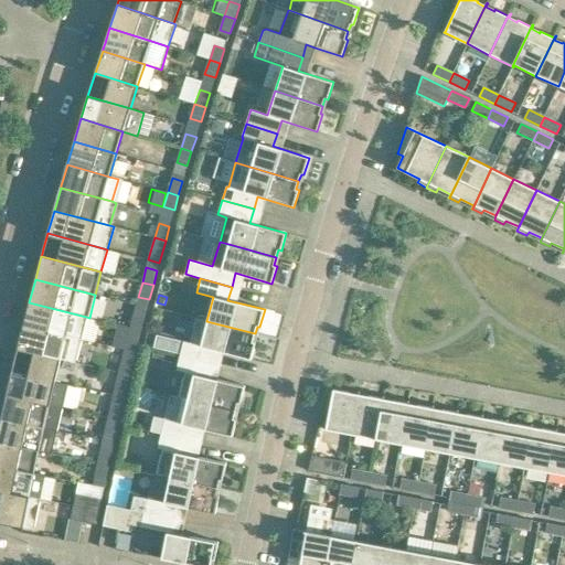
[(23,323),(23,326),(66,336),(82,340),(86,317),(29,302),(25,318),(23,323)]
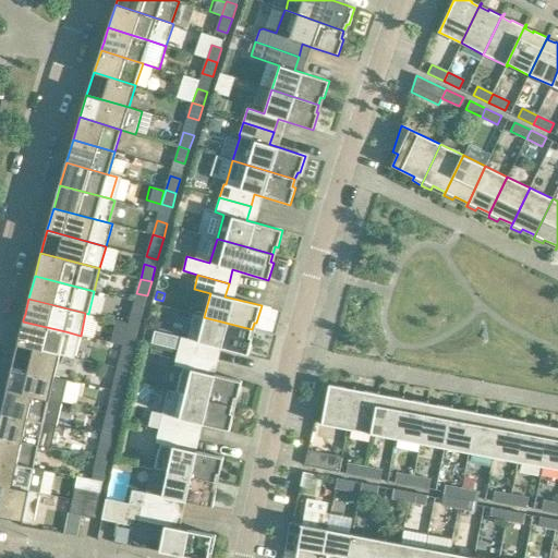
[(132,308),(129,324),(140,326),(143,312),(132,308)]
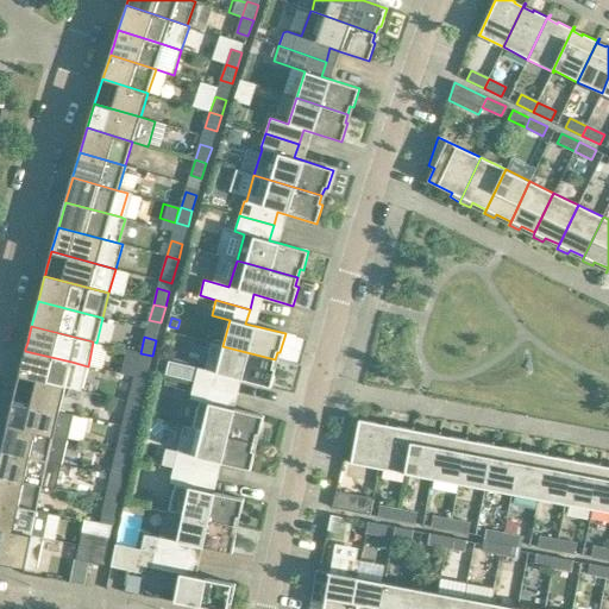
[(198,368),(194,383),(227,391),(231,377),(271,388),(276,369),(272,368),(275,359),(223,346),(209,343),(202,370),(198,368)]
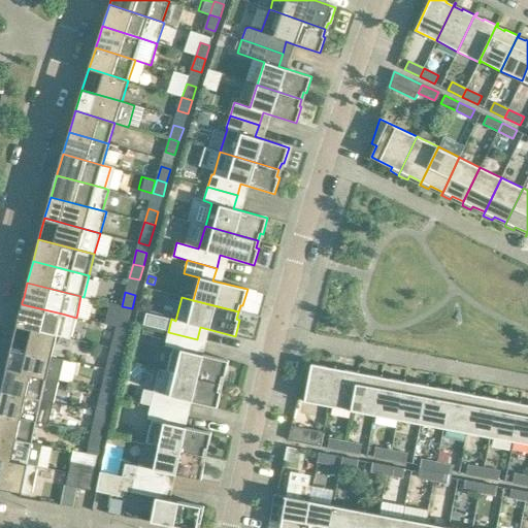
[(22,304),(19,319),(17,326),(57,335),(71,338),(75,318),(62,314),(22,304)]
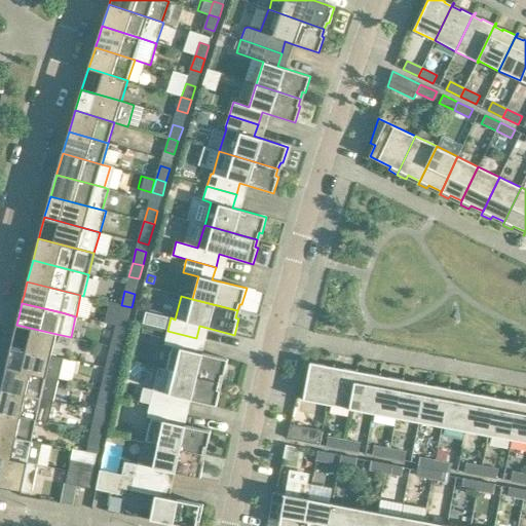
[(126,328),(132,307),(121,305),(118,318),(116,326),(126,328)]
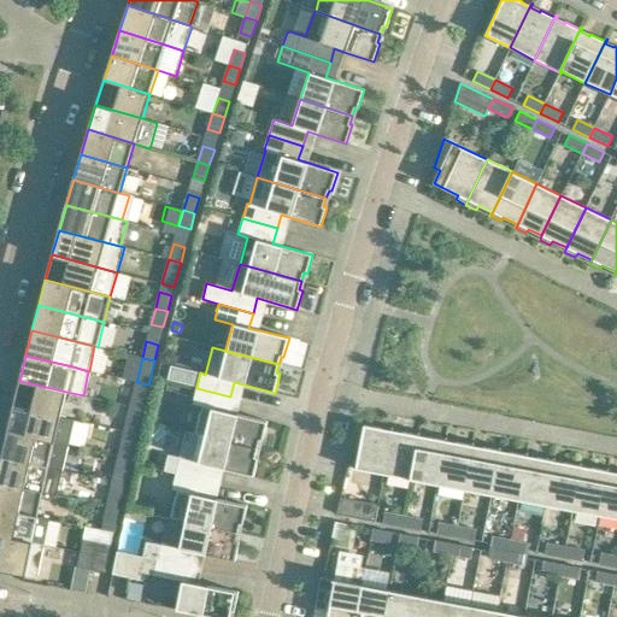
[(183,375),(182,383),(195,386),(199,372),(191,371),(183,375)]
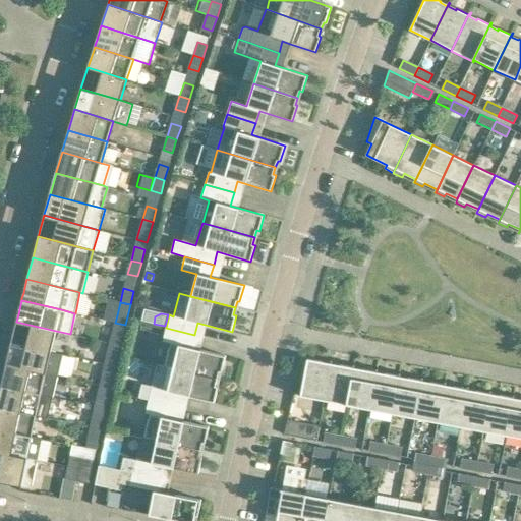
[(16,322),(11,341),(11,343),(51,352),(56,331),(16,322)]
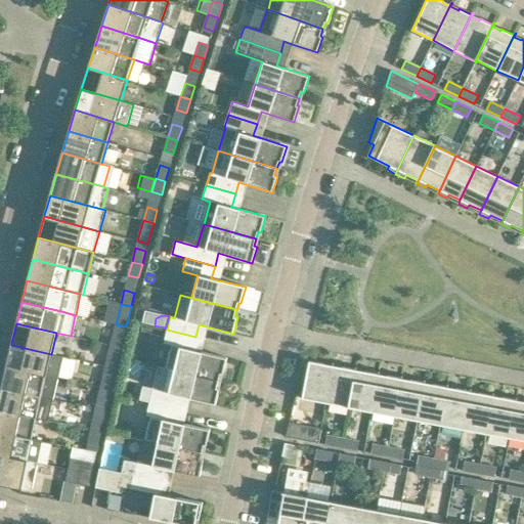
[(116,324),(111,346),(120,348),(124,335),(126,326),(116,324)]
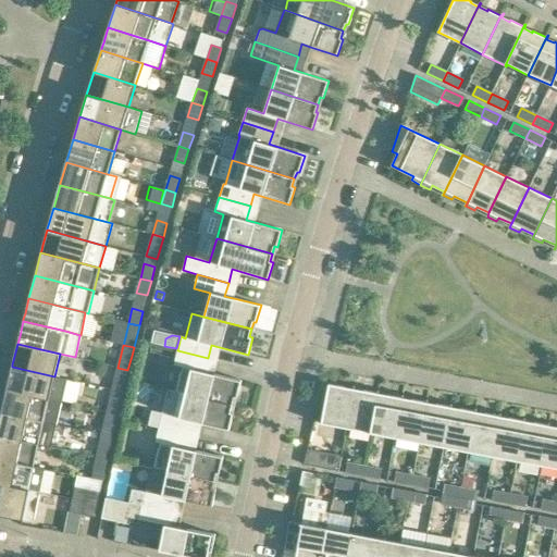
[(176,392),(233,405),(234,397),(237,398),(242,381),(205,372),(208,358),(177,350),(174,364),(182,367),(176,392)]
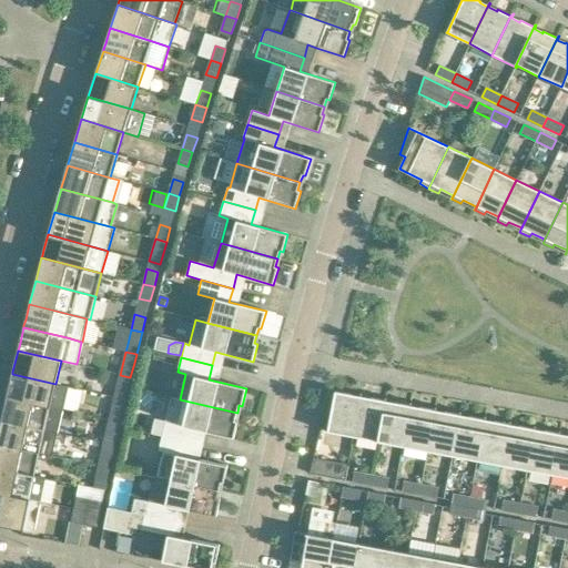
[(7,395),(7,397),(50,407),(62,409),(68,386),(56,384),(12,374),(9,389),(7,395)]
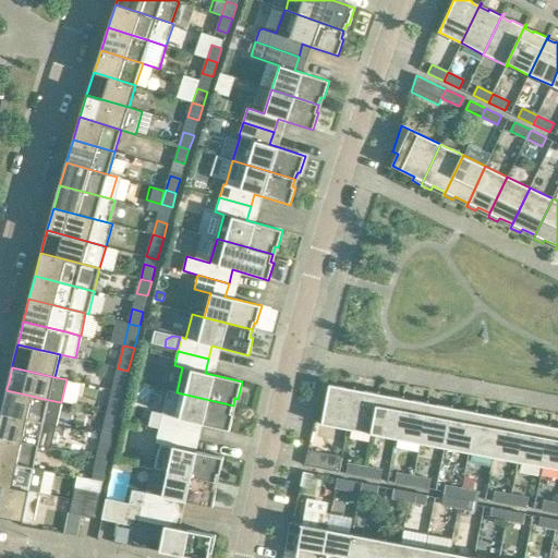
[(124,385),(128,371),(118,368),(113,383),(124,385)]
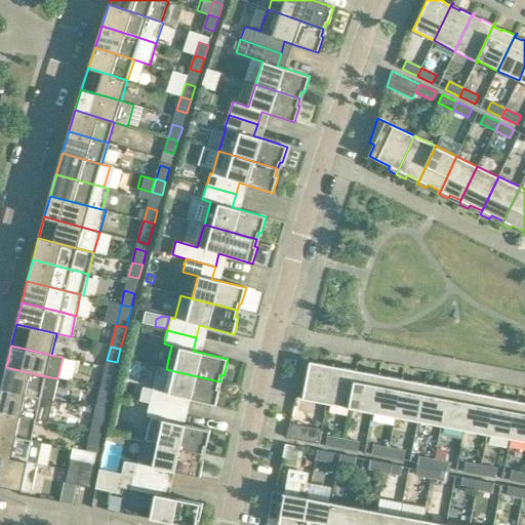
[(300,399),(326,404),(334,363),(333,363),(332,367),(324,366),(325,364),(310,362),(306,386),(303,398),(301,398),(300,399)]
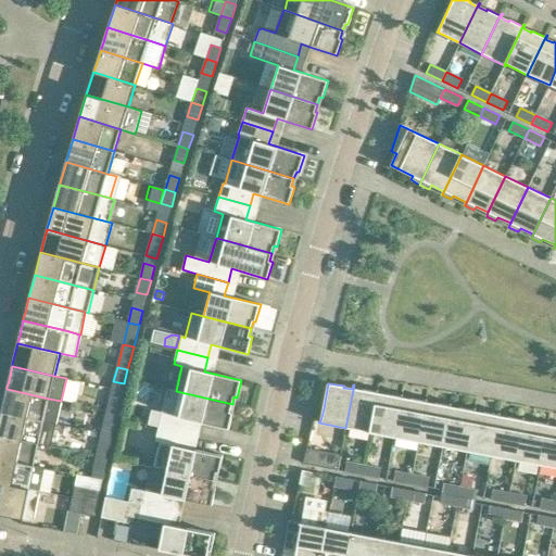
[(354,384),(345,428),(370,432),(378,389),(377,389),(377,392),(362,390),(362,391),(354,390),(354,384)]
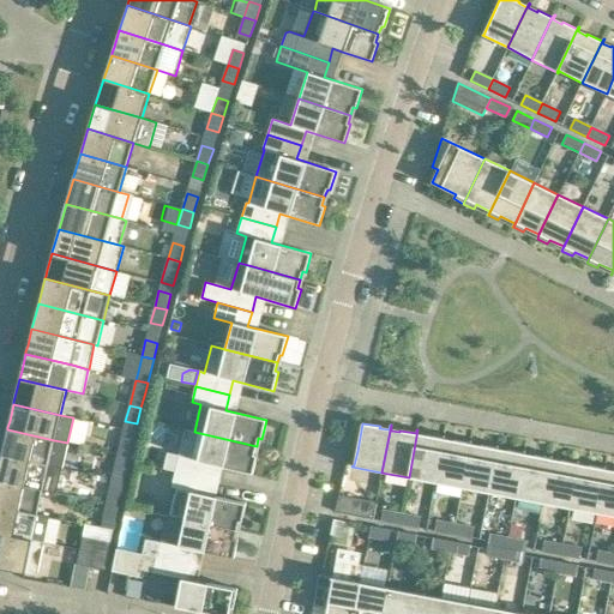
[(1,455),(48,465),(61,469),(67,443),(54,440),(7,429),(1,455)]
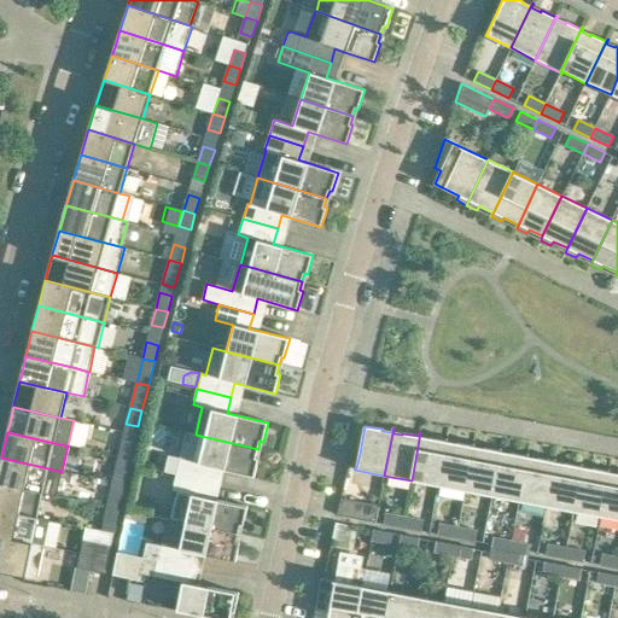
[(256,458),(258,449),(196,435),(185,432),(179,456),(167,454),(163,472),(176,474),(210,483),(214,468),(255,478),(258,458),(256,458)]
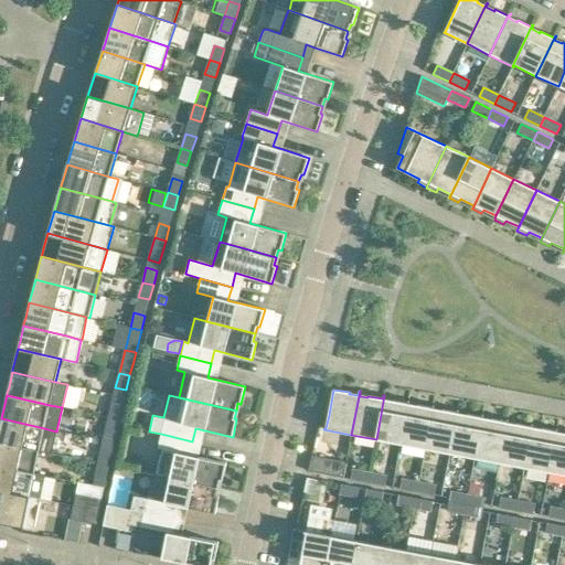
[(376,439),(401,444),(408,401),(407,403),(393,401),(393,402),(384,401),(385,396),(384,395),(376,439)]
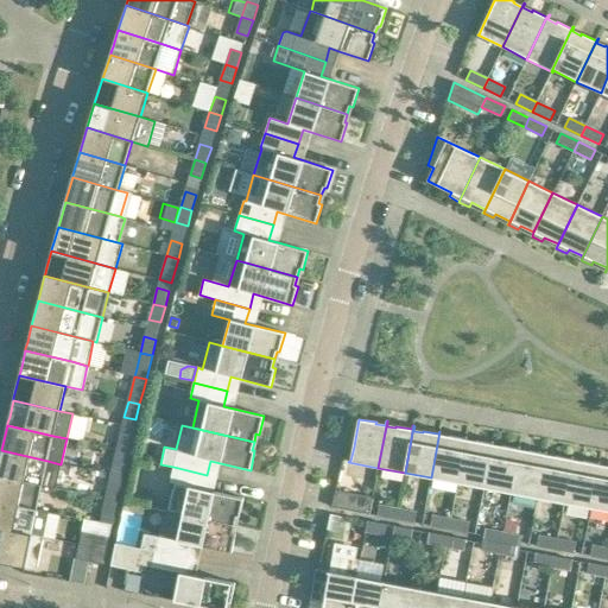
[(441,431),(439,431),(431,477),(457,482),(464,439),(449,436),(449,438),(439,436),(441,431)]
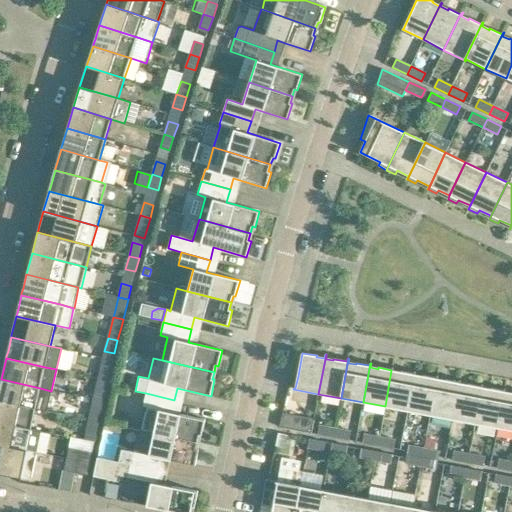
[(101,365),(98,378),(108,381),(111,368),(101,365)]
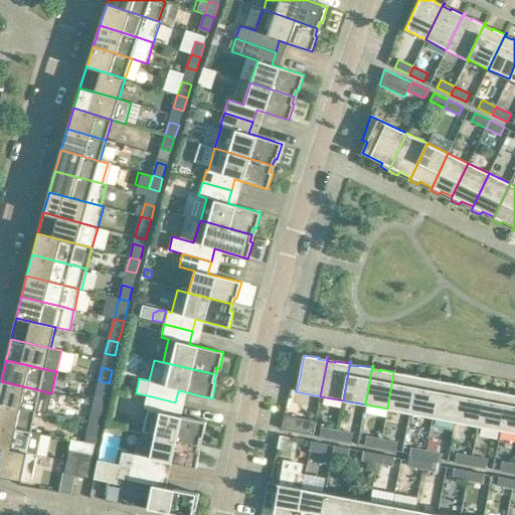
[(387,408),(409,412),(416,376),(403,373),(402,375),(395,373),(395,369),(394,369),(394,372),(393,372),(387,408)]
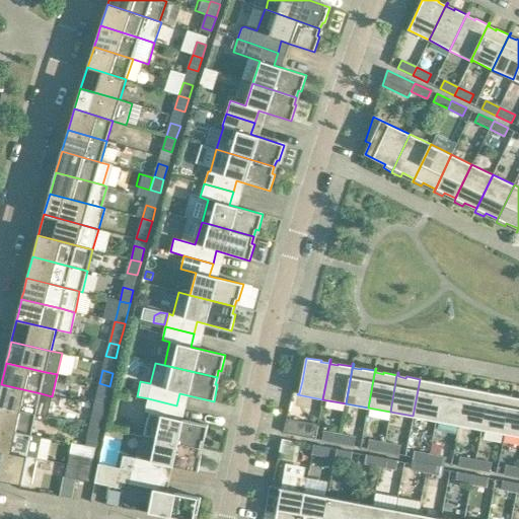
[(421,376),(420,379),(413,416),(436,421),(443,380),(442,383),(429,381),(429,382),(421,381),(422,376),(421,376)]
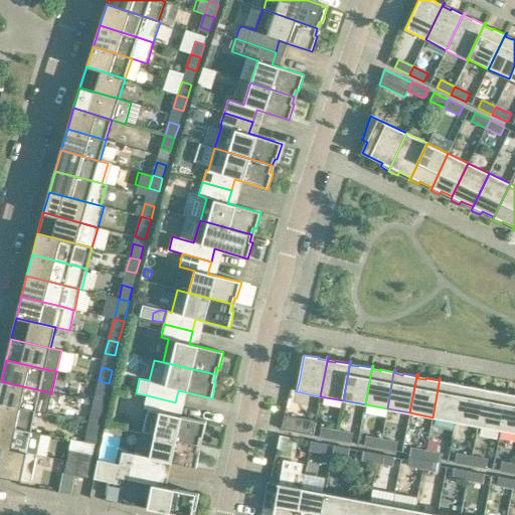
[(433,417),(455,421),(462,384),(448,382),(448,383),(440,382),(441,378),(440,377),(433,417)]
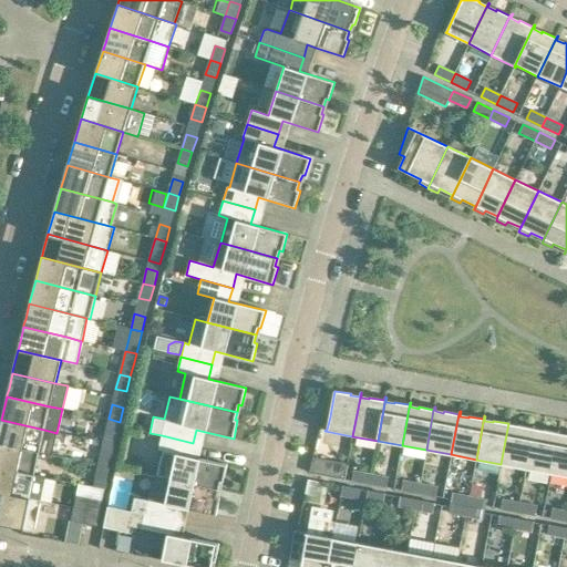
[(109,419),(103,442),(114,444),(120,422),(109,419)]
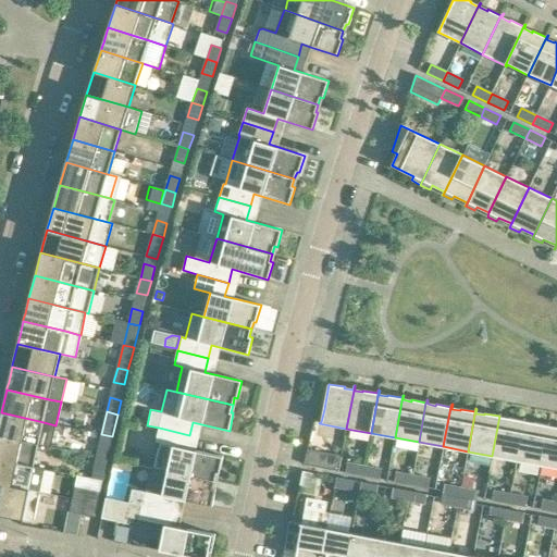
[(0,436),(38,444),(51,447),(56,425),(44,422),(1,412),(0,417),(0,436)]
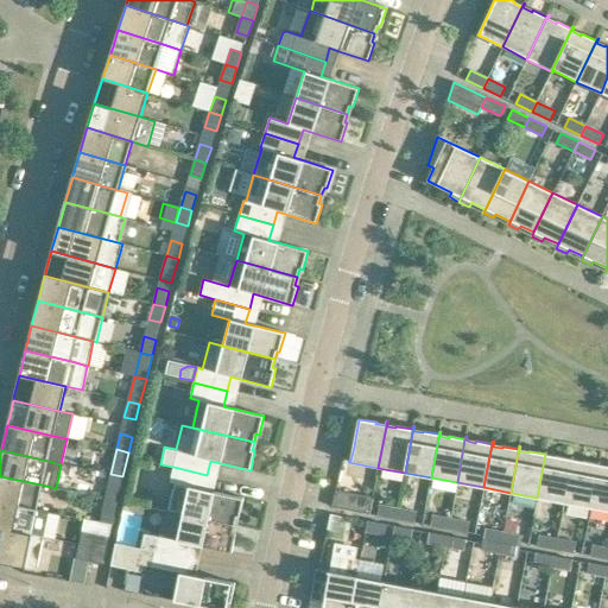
[(545,454),(537,498),(564,502),(572,456),(571,458),(556,456),(556,457),(546,456),(548,451),(545,451),(545,454)]
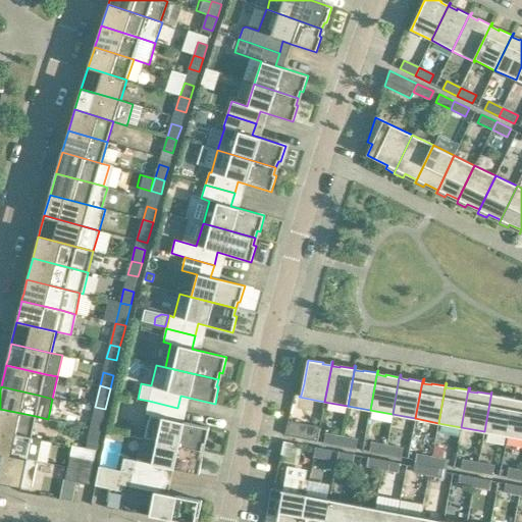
[(492,392),(491,392),(484,431),(508,435),(515,396),(514,396),(514,399),(500,396),(500,398),(491,396),(492,392)]
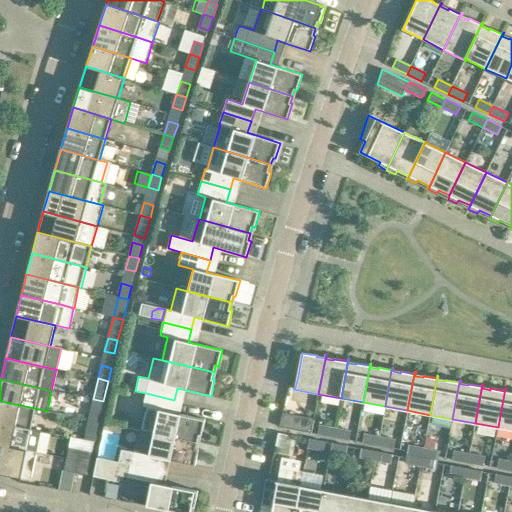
[(498,427),(511,430),(511,393),(505,392),(505,388),(498,427)]
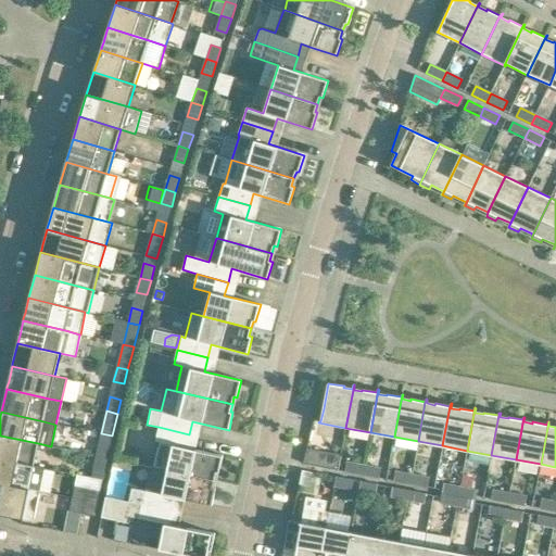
[(154,467),(166,469),(215,480),(216,472),(218,474),(223,455),(187,447),(189,434),(159,427),(155,441),(160,442),(154,467)]
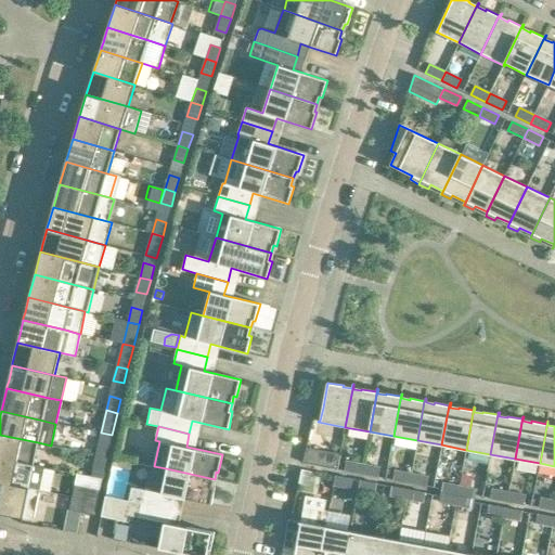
[(101,433),(97,455),(107,457),(112,435),(101,433)]
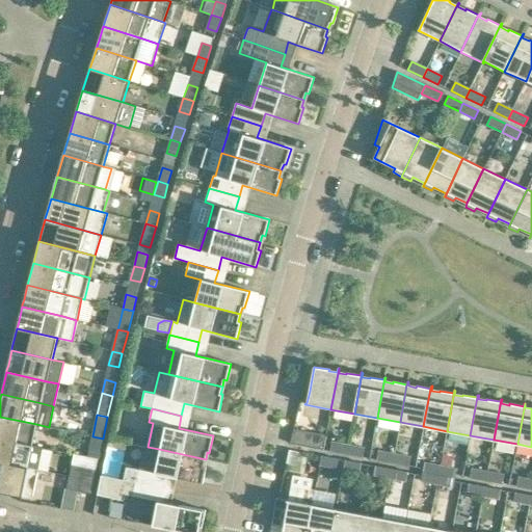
[(0,417),(0,440),(32,446),(36,424),(0,417)]
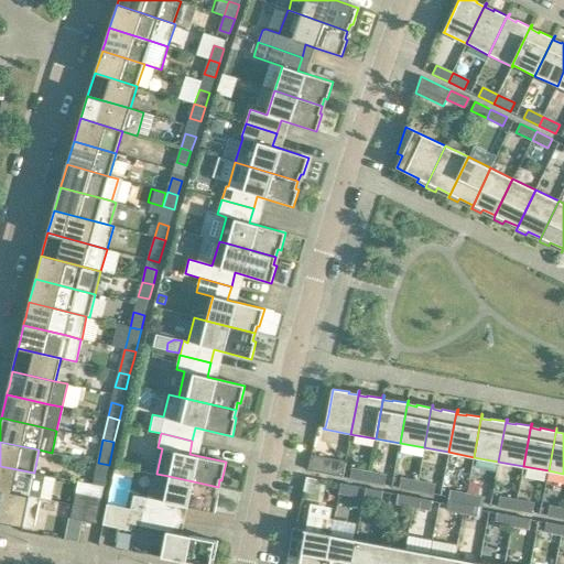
[(308,470),(342,477),(345,463),(312,455),(308,470)]
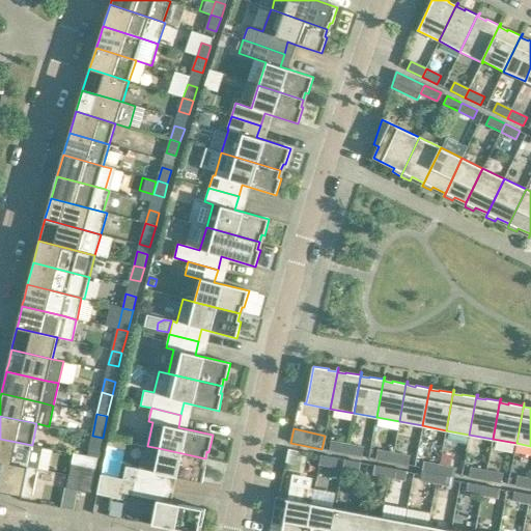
[(100,451),(103,438),(92,436),(89,449),(100,451)]
